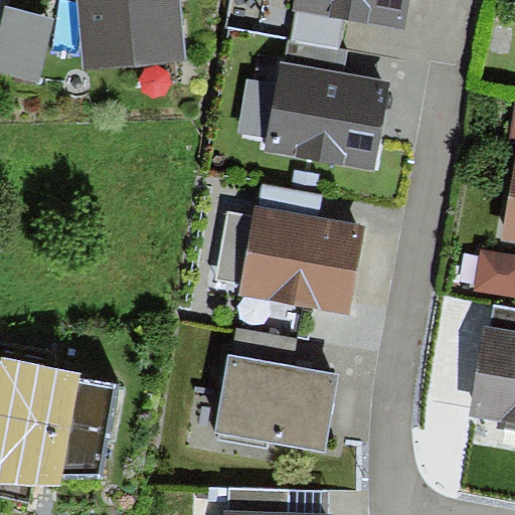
[(179,0),(77,0),(84,75),(185,66),(179,0)]
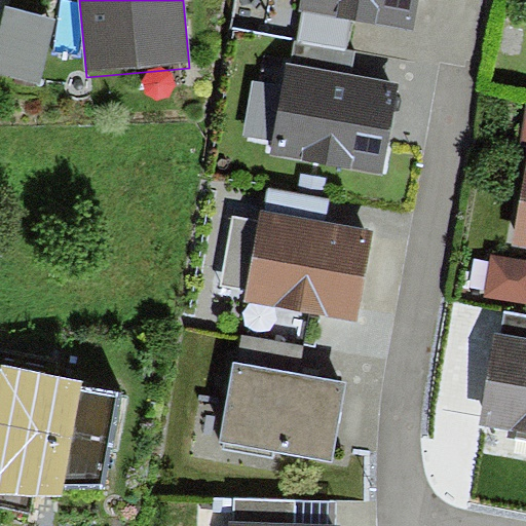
[(304,0),(302,9),(410,30),(415,0),(304,0)]
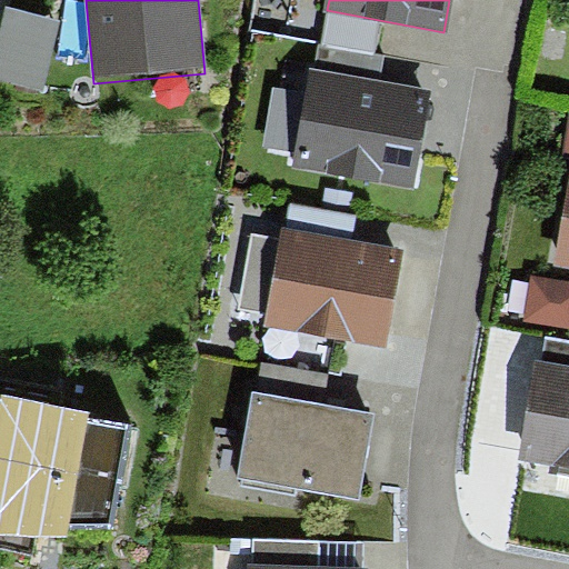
[(61,21),(7,8),(0,33),(0,80),(45,91),(61,21)]
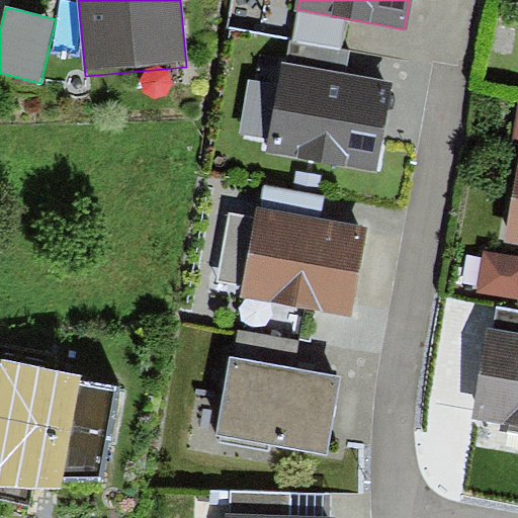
[(288,38),(284,63),(346,75),(351,51),(288,38)]
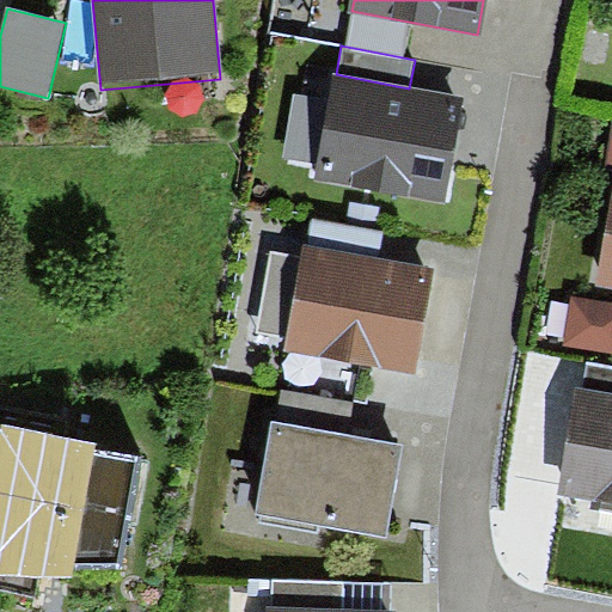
[(409,89),(336,74),(330,101),(294,93),(282,157),(318,164),(314,178),(441,202),(461,99),(409,89)]
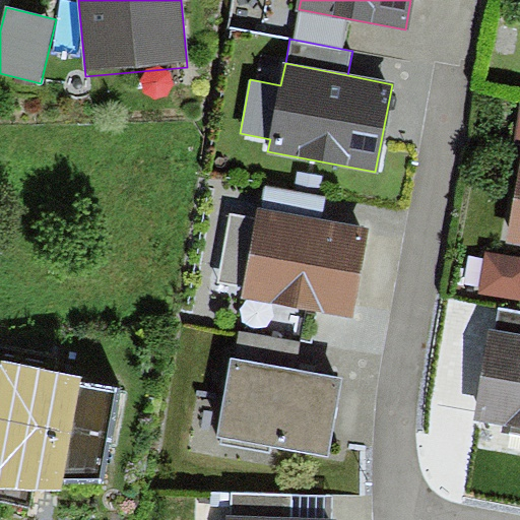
[(519,165),(505,241),(519,244),(519,165)]
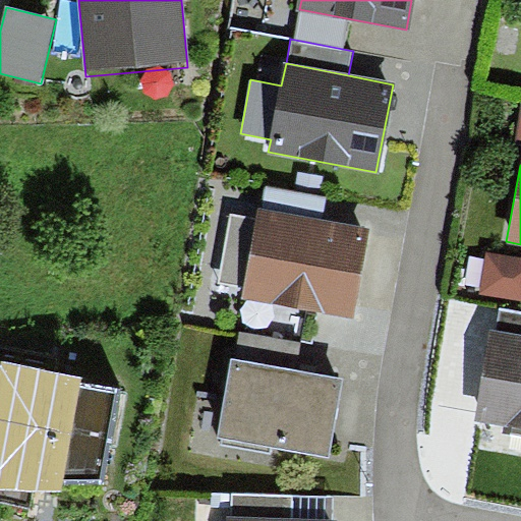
[(266,187),(262,209),(323,220),(327,198),(266,187)]
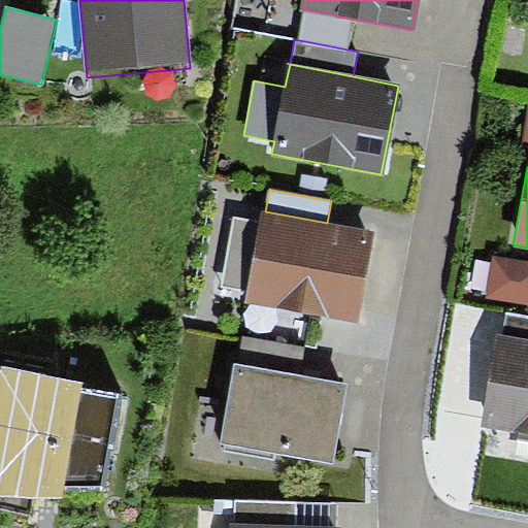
[(265,211),(262,210),(260,222),(233,217),(220,286),(250,293),(248,303),(357,325),(375,233),(327,223),(265,211)]
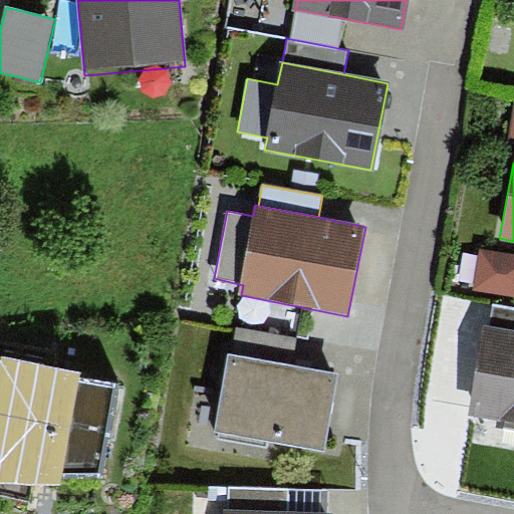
[(513,255),(481,251),(474,290),(513,296),(513,255)]
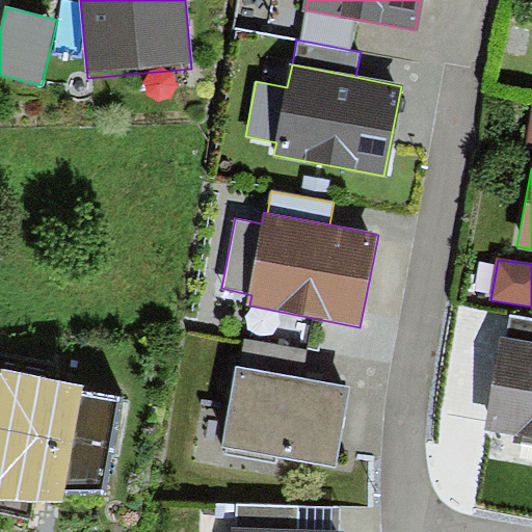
[(531,318),(511,314),(507,339),(531,343),(531,318)]
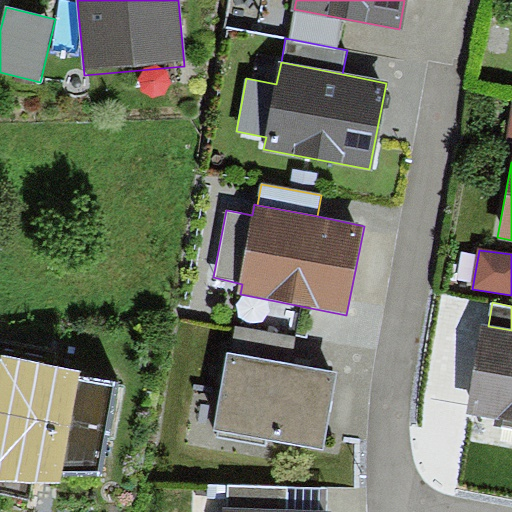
[(511,330),(488,326),(484,325),(467,413),(495,419),(494,425),(511,428),(511,330)]
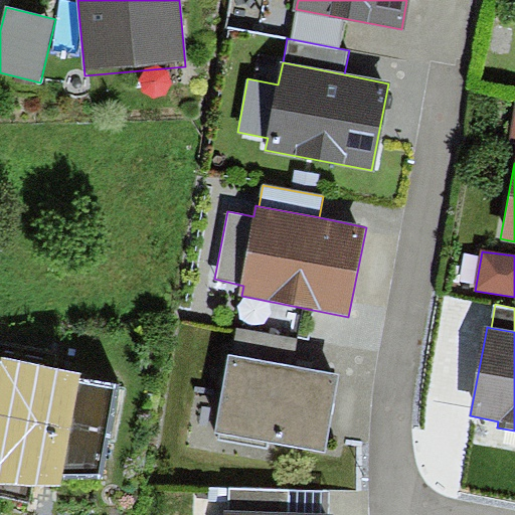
[(237,329),(232,355),(292,366),(297,339),(237,329)]
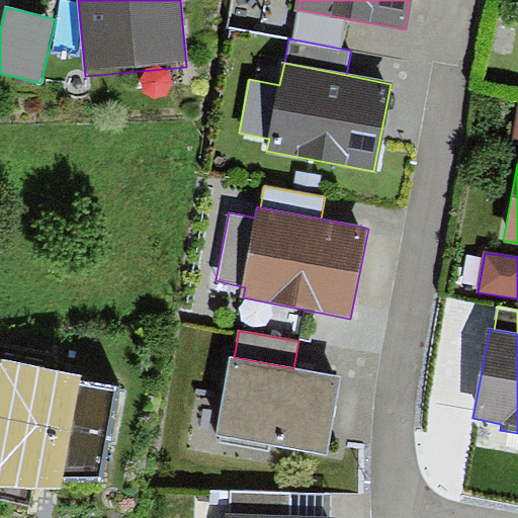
[(82,375),(0,355),(0,497),(29,504),(33,487),(61,487),(65,478),(104,476),(117,393),(80,385),(82,375)]
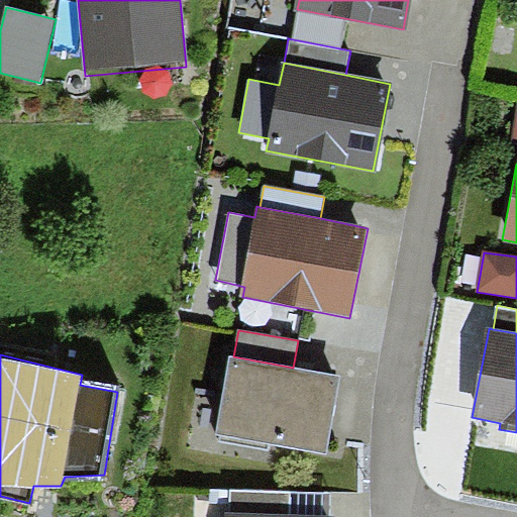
[(233,356),(230,355),(215,435),(220,436),(219,443),(269,452),(271,445),(326,455),(341,377),(293,368),(233,356)]
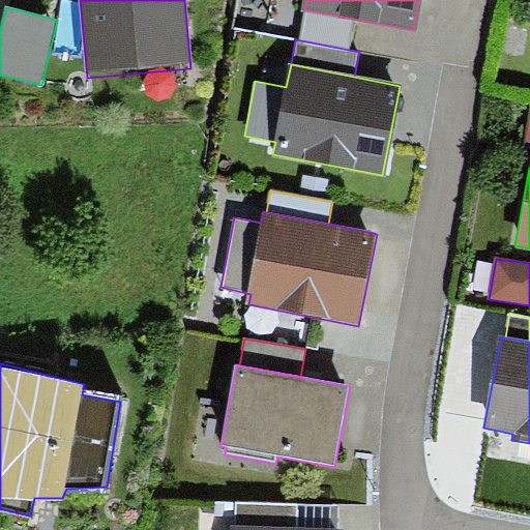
[(237,503),(236,526),(298,528),(298,504),(237,503)]
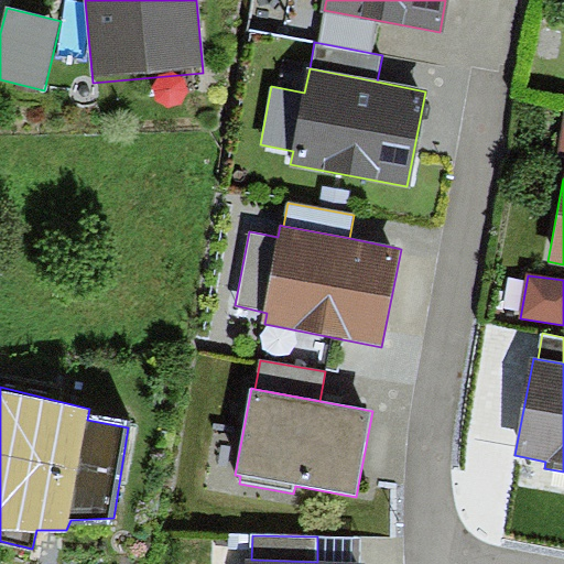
All buildings are outlined.
